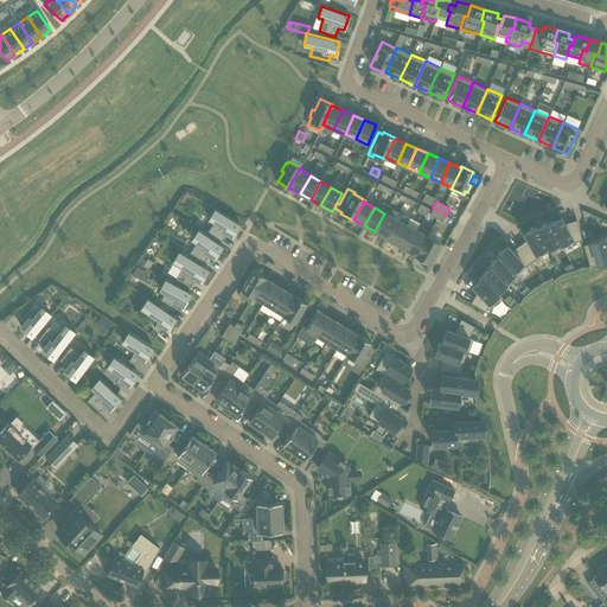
[(433,208),(429,215),(442,222),(446,215),(433,208)]
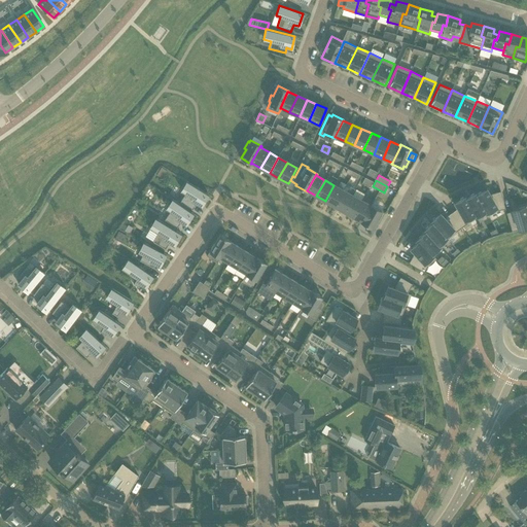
[(208,195),(186,181),(181,190),(185,192),(179,202),(192,210),(197,203),(201,206),(208,195)]
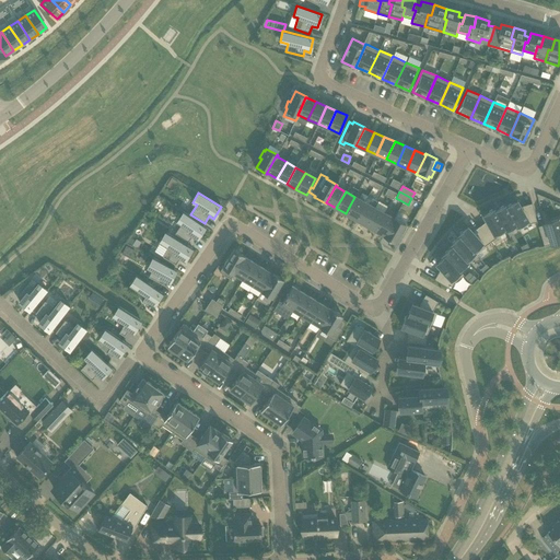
[(354,197),(346,213),(354,219),(364,202),(354,197)]
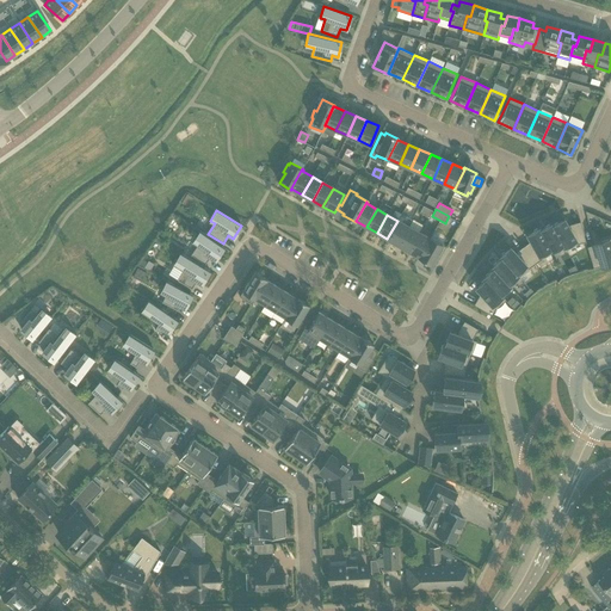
[(563,220),(553,226),(551,226),(562,245),(566,251),(578,245),(586,242),(580,222),(567,226),(563,220)]
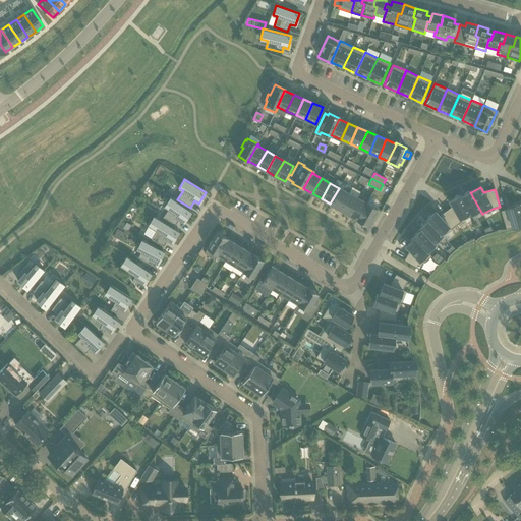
[(339,188),(330,204),(339,209),(348,193),(339,188)]
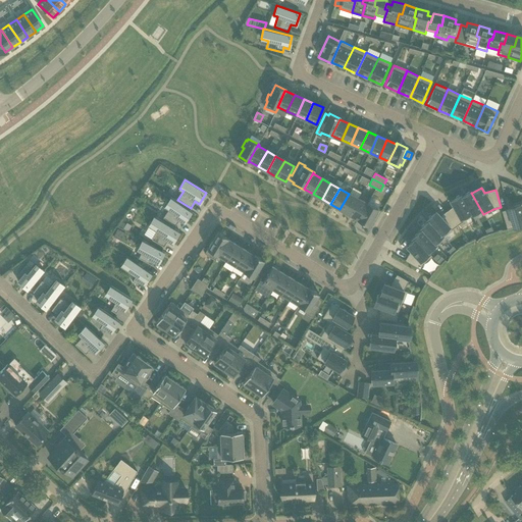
[(471,191),(461,196),(461,197),(471,214),(480,209),(471,193),(472,193),(471,191)]
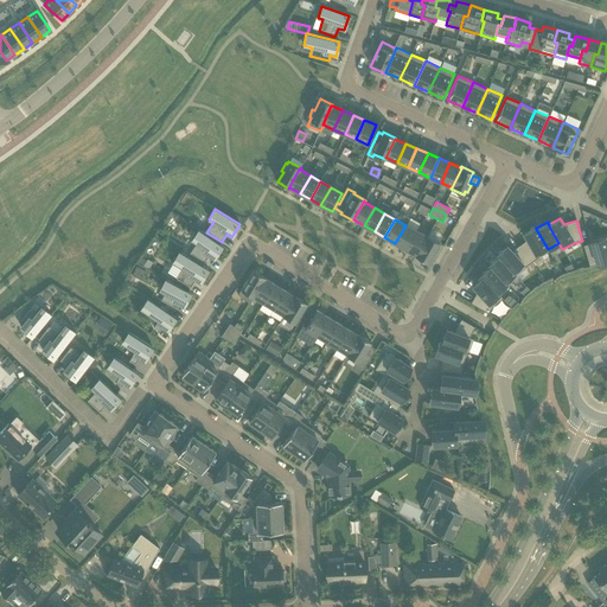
[(416,231),(406,225),(395,243),(406,249),(416,231)]
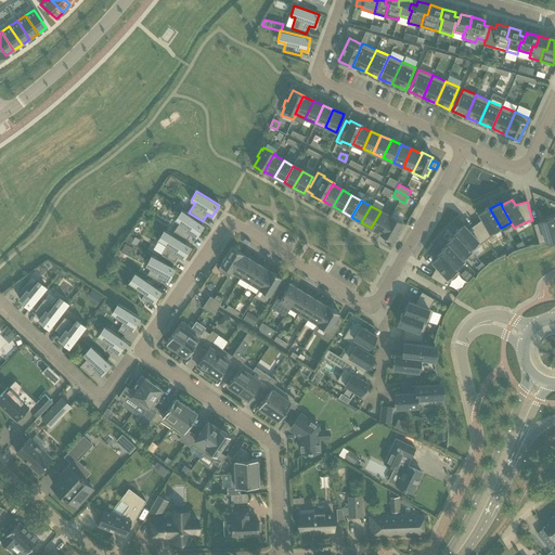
[(490,209),(490,208),(489,207),(478,214),(482,219),(475,224),(486,240),(491,235),(502,230),(501,228),(490,209)]
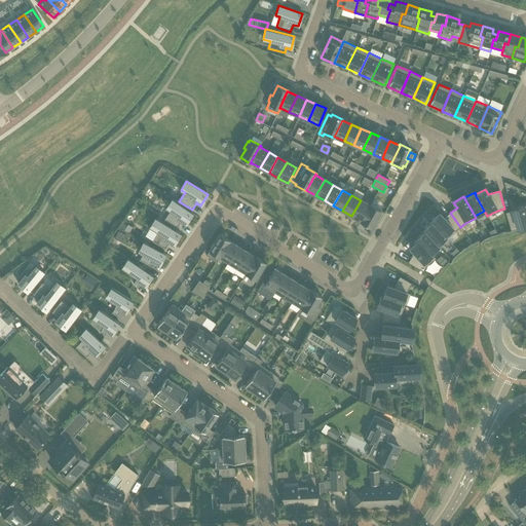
[(185,224),(192,213),(172,199),(166,208),(170,211),(163,220),(177,228),(181,222),(185,224)]
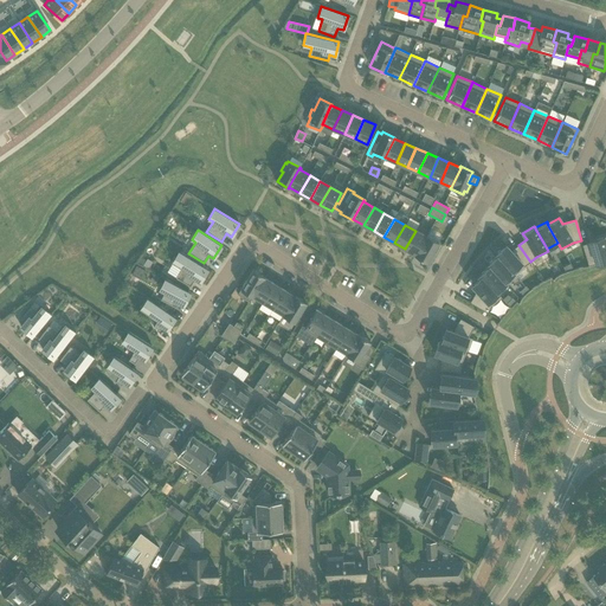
[(416,231),(405,249),(416,255),(426,237),(425,236),(416,231)]
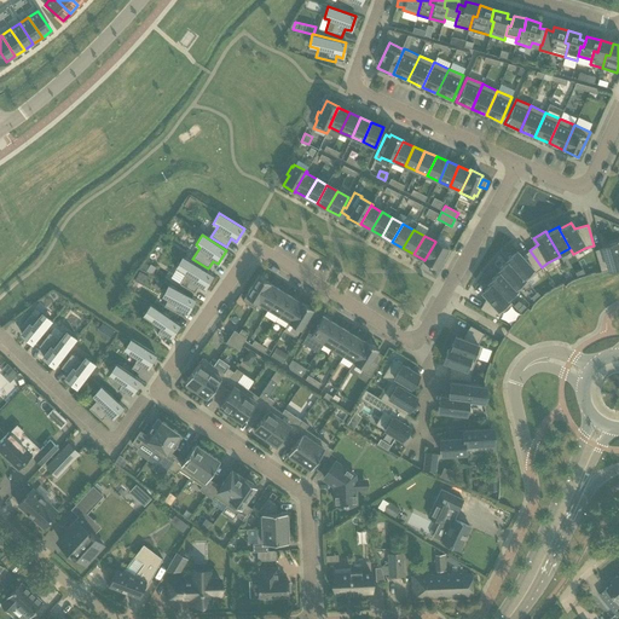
[(424,260),(423,261),(435,268),(443,256),(444,258),(449,252),(446,250),(447,247),(435,239),(434,241),(435,242),(424,260)]
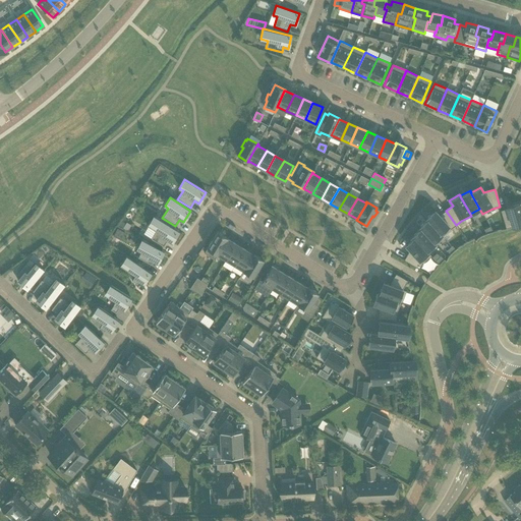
[(501,211),(506,228),(508,228),(512,226),(513,227),(520,224),(520,203),(507,208),(507,209),(501,211)]
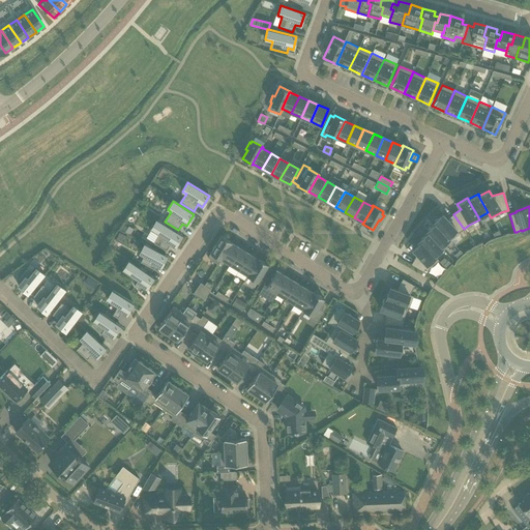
[(464,229),(453,214),(446,219),(442,214),(433,223),(435,224),(450,240),(459,233),(464,229)]
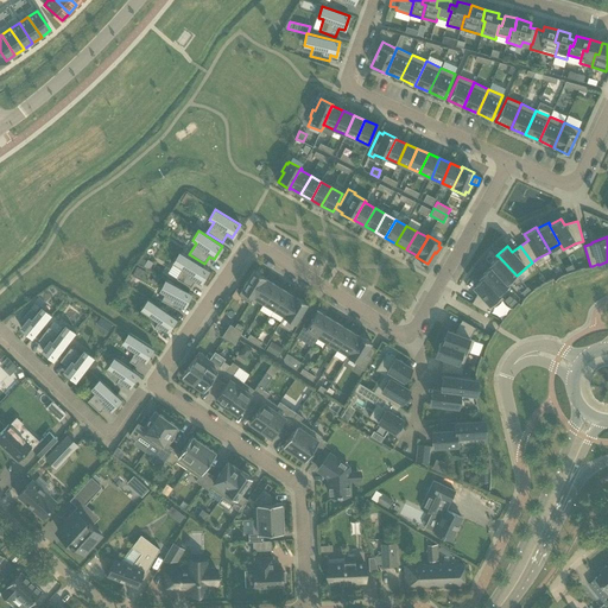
[(173,263),(168,273),(176,278),(176,279),(191,287),(196,280),(201,283),(209,270),(179,252),(173,263)]
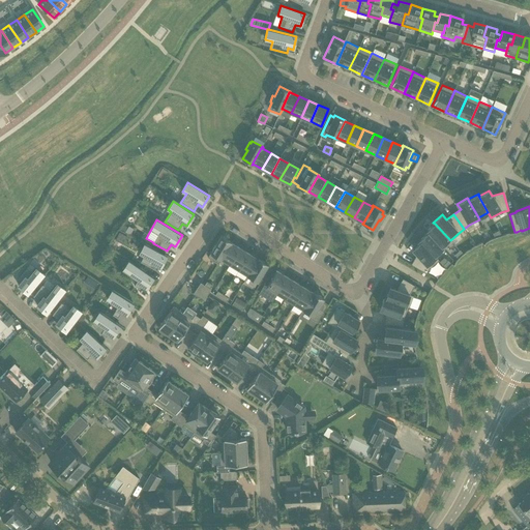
[(435,224),(427,232),(428,233),(442,247),(441,248),(443,249),(451,241),(450,240),(435,224)]
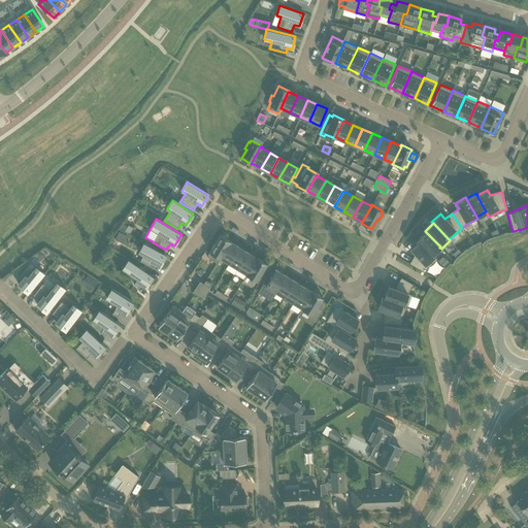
[(128,225),(124,232),(129,234),(133,228),(128,225)]
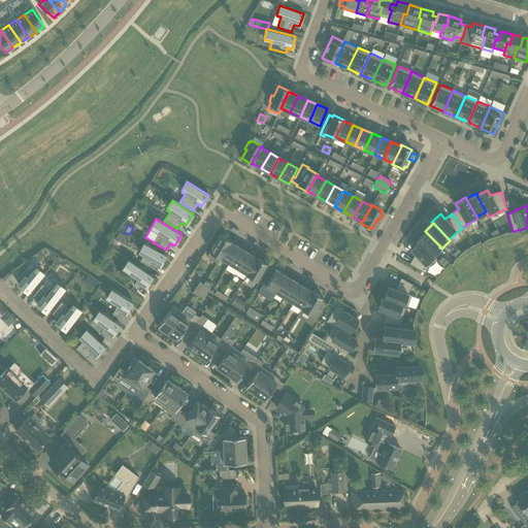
[(119,231),(114,239),(122,243),(126,235),(119,231)]
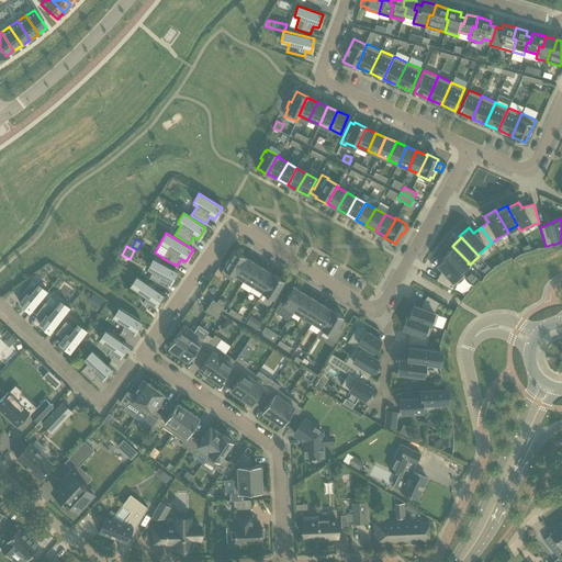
[(453,247),(445,255),(446,257),(447,256),(460,271),(460,270),(468,263),(469,262),(453,247)]
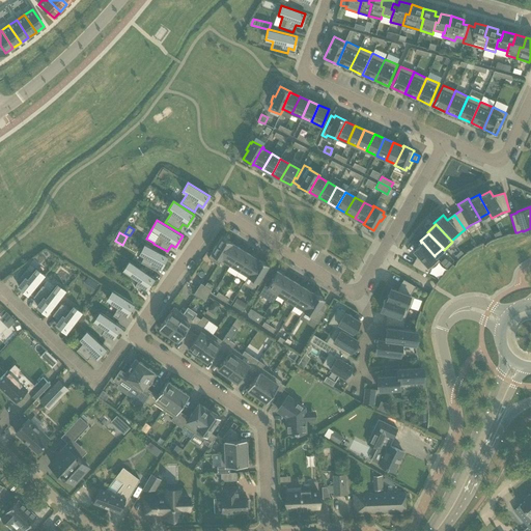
[(216,239),(201,259),(206,262),(208,258),(218,264),(222,259),(221,258),(230,243),(231,244),(231,243),(221,235),(219,241),(216,239)]
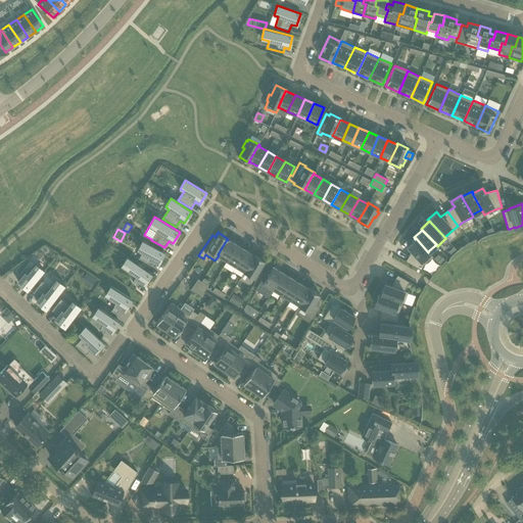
[(416,238),(415,239),(407,246),(411,251),(406,260),(421,270),(424,264),(432,256),(428,251),(428,252),(416,238)]
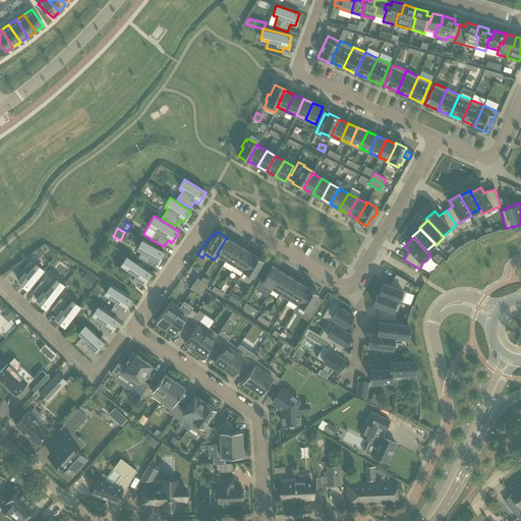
[(226,238),(217,253),(218,254),(226,259),(235,244),(227,239),(226,238)]
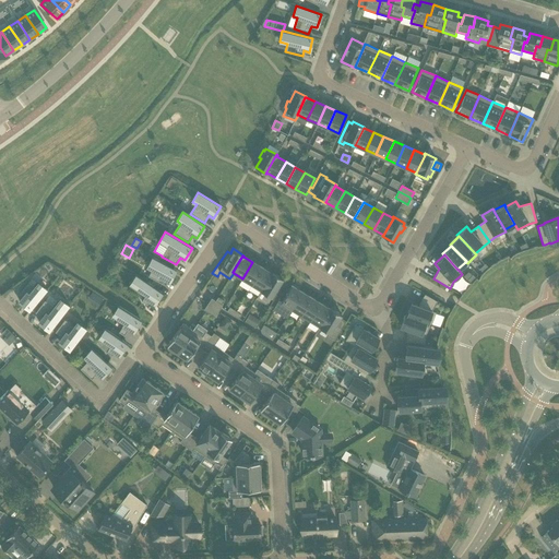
[(169,282),(176,270),(152,258),(147,268),(152,270),(147,276),(162,284),(164,280),(169,282)]
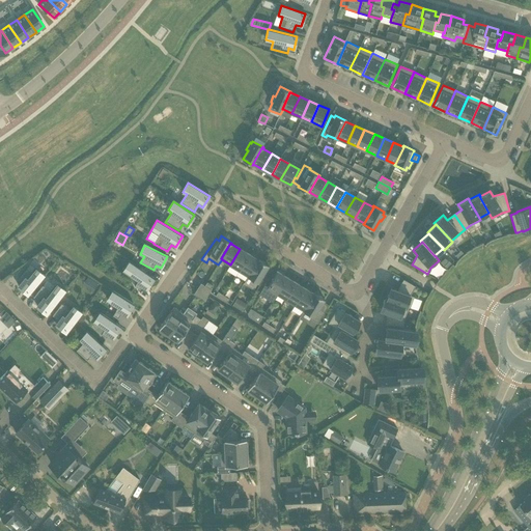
[(240,249),(230,264),(240,270),(249,254),(240,249)]
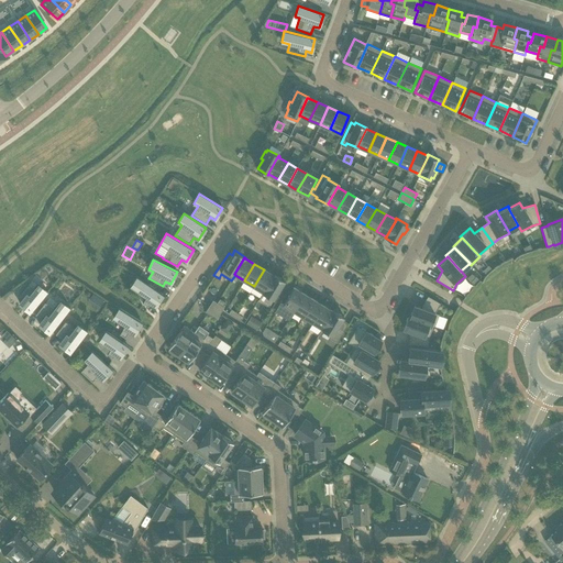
[(273,275),(264,269),(254,286),(263,291),(262,293),(263,294),(274,274),(273,275)]
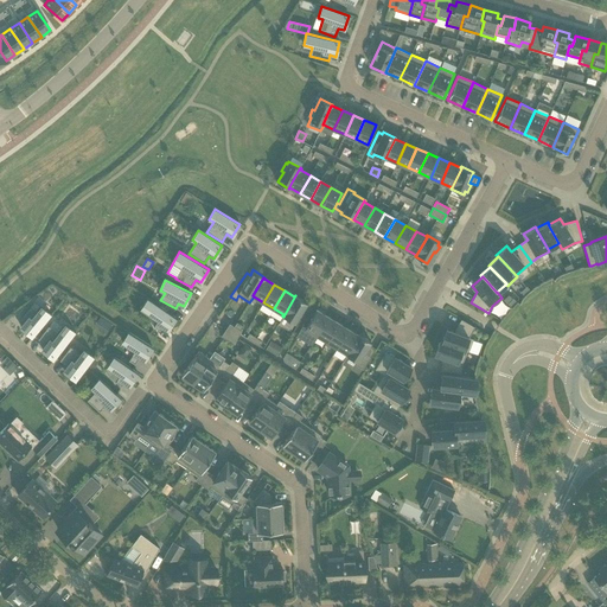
[(307,302),(295,295),(283,317),(294,323),(307,302)]
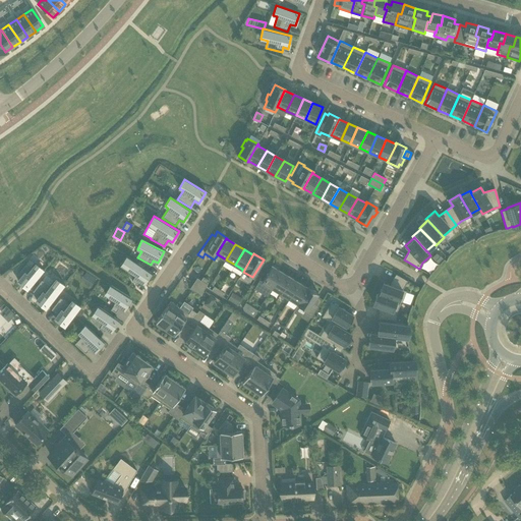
[(151,273),(127,256),(121,265),(135,275),(131,281),(137,284),(139,281),(143,284),(151,273)]
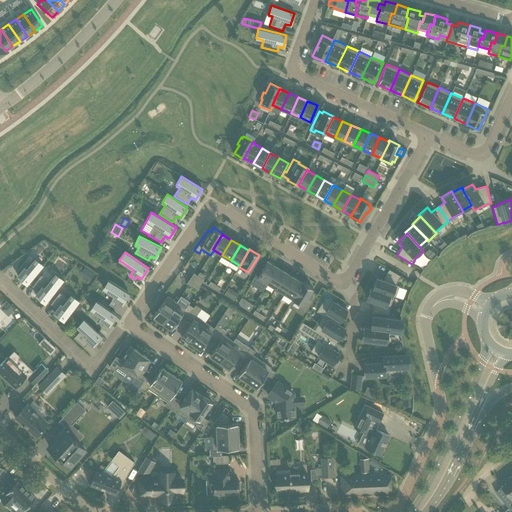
[(27,284),(42,266),(35,259),(32,263),(26,258),(17,269),(20,272),(17,276),(27,284)]
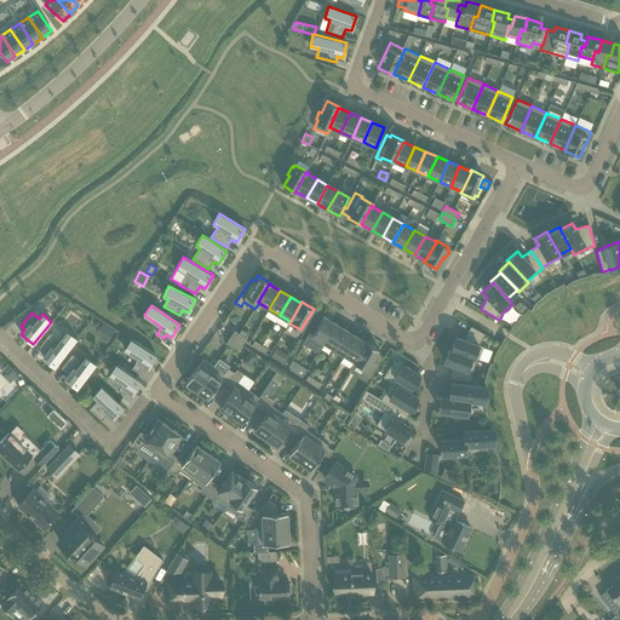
[(323,316),(313,334),(309,333),(303,343),(317,352),(321,348),(323,343),(323,342),(334,323),(323,316)]
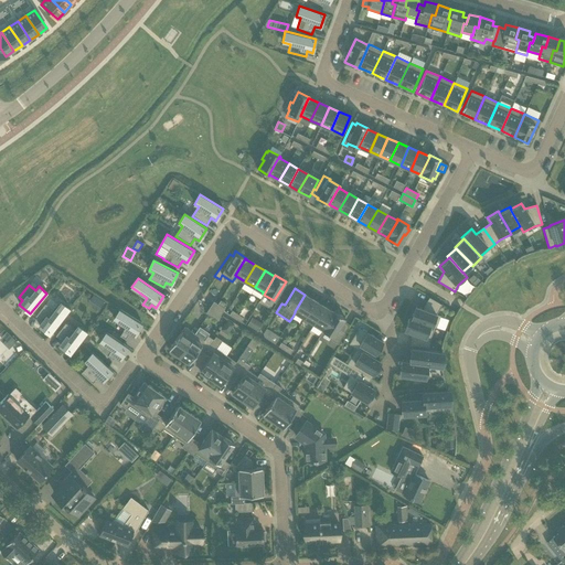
[(315,301),(305,295),(295,311),(295,312),(305,318),(315,301)]
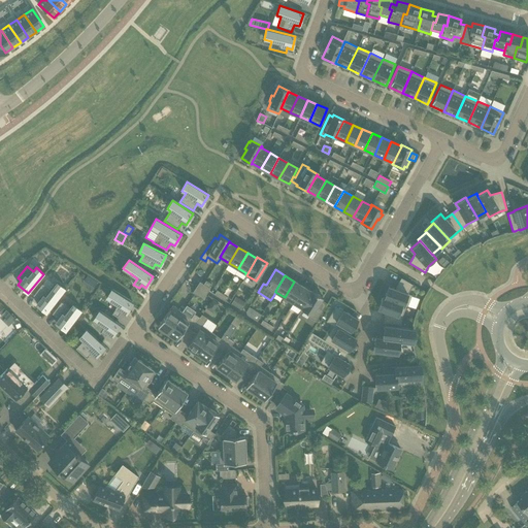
[(388,287),(385,297),(384,297),(405,305),(407,306),(411,295),(407,294),(413,285),(401,277),(395,289),(388,287)]
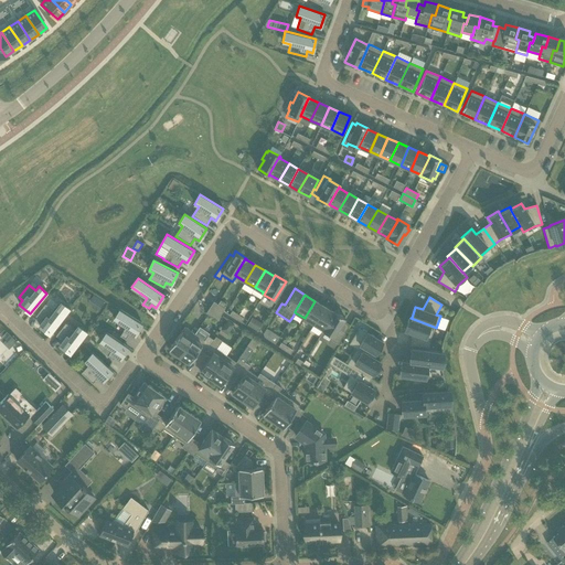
[(100,299),(95,308),(98,310),(104,302),(100,299)]
